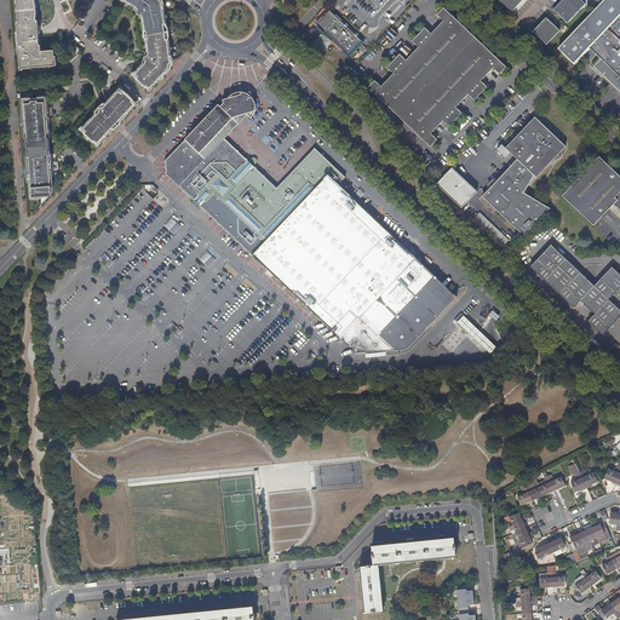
[(17,0),(18,0),(19,1),(19,9),(22,9),(22,16),(21,17),(21,24),(19,24),(22,42),(23,42),(24,51),(30,51),(32,56),(23,57),(23,68),(23,73),(27,73),(27,70),(38,69),(49,68),(49,67),(56,65),(58,63),(57,51),(50,52),(50,53),(45,53),(44,46),(41,46),(41,35),(33,36),(33,32),(39,30),(39,27),(40,27),(40,22),(39,22),(38,15),(36,6),(35,0),(17,0)]
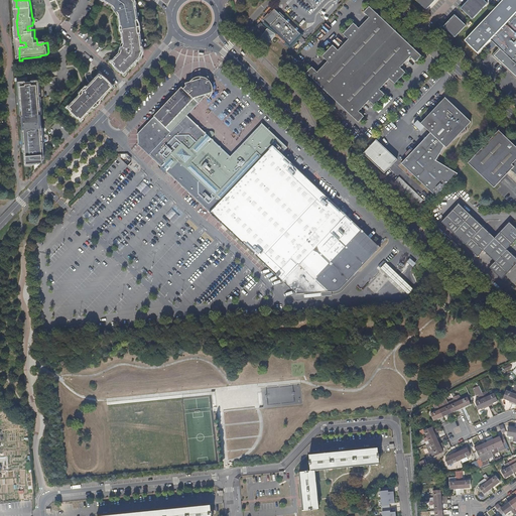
[(139,26),(135,3),(133,3),(131,0),(104,0),(104,1),(116,8),(116,9),(117,12),(118,12),(119,13),(121,25),(122,28),(131,27),(139,26)]
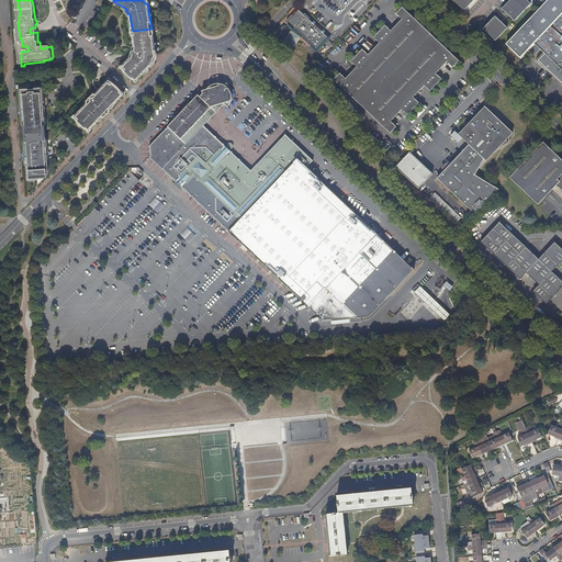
[(451,0),(463,12),(474,0),(451,0)]
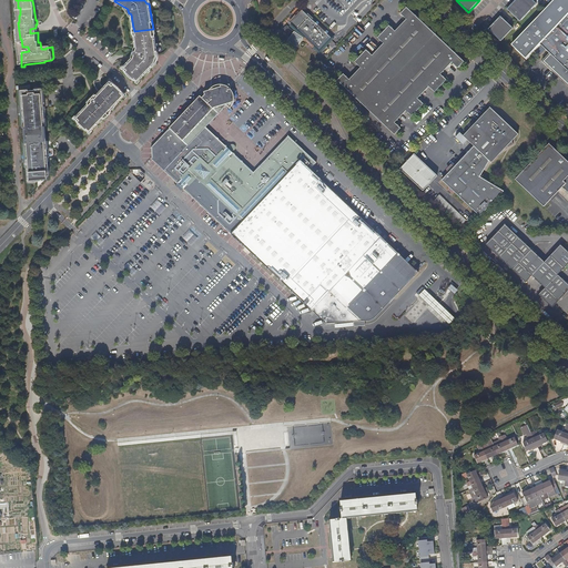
[(537,4),(531,0),(515,0),(507,9),(520,22),(537,4)]
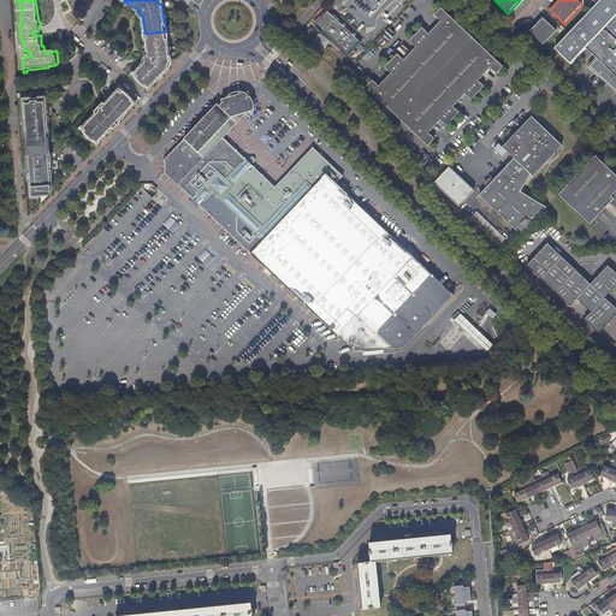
[(615,0),(602,0),(556,48),(572,63),(586,47),(598,58),(590,67),(615,92),(615,0)]
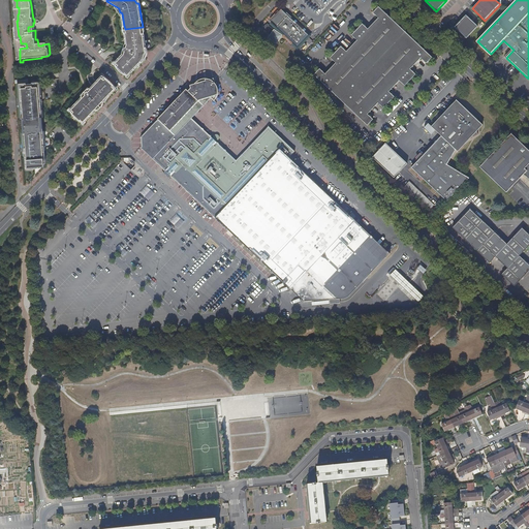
[(319,68),(313,74),(367,126),(373,120),(368,115),(378,104),(383,109),(395,97),(390,92),(400,82),(405,86),(410,80),(416,73),(411,69),(413,66),(422,58),(427,63),(432,57),(421,45),(412,38),(405,31),(398,24),(391,17),(379,6),(373,12),(378,17),(369,26),(368,28),(363,24),(353,34),(351,35),(356,40),(351,45),(346,51),(341,45),(334,54),(330,58),(335,62),(324,73),(319,68)]
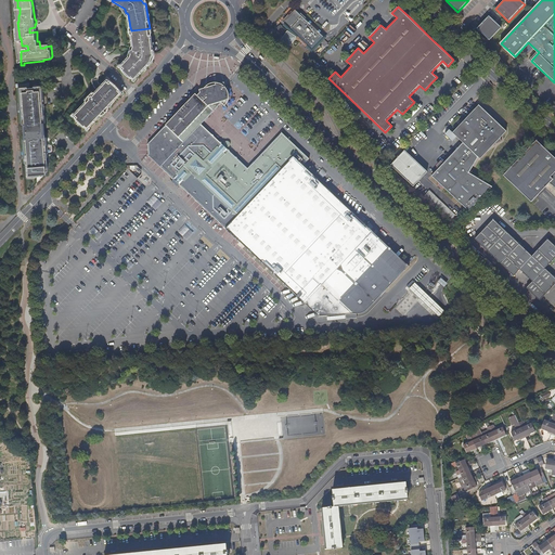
[(305,16),(293,28),(294,29),(295,30),(300,35),(308,42),(305,46),(309,51),(312,47),(315,51),(322,44),(326,39),(323,36),(324,35),(305,16)]
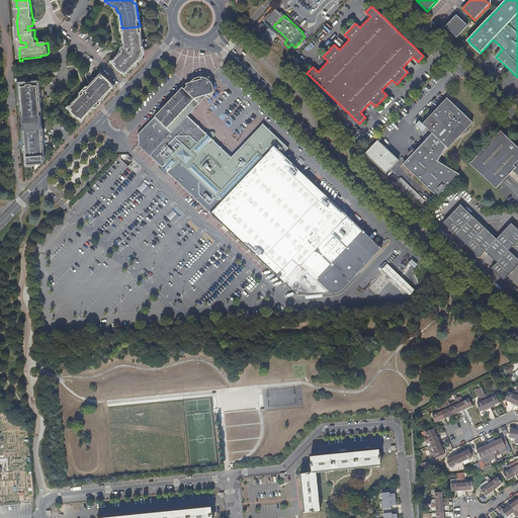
[(456,15),(444,27),(456,38),(467,26),(456,15)]
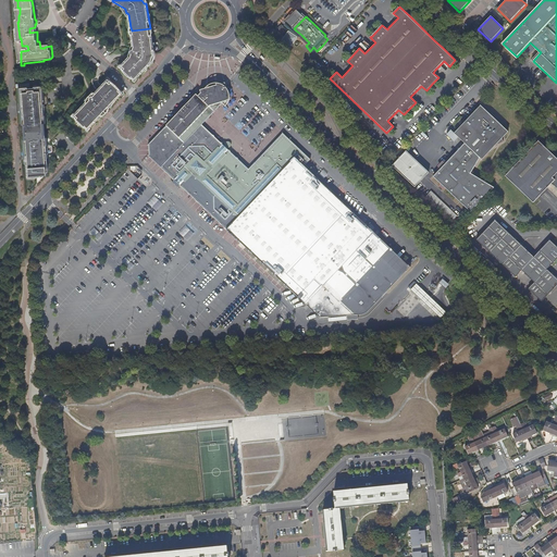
[(155,54),(150,28),(141,29),(132,31),(135,50),(134,50),(132,51),(132,54),(122,64),(124,65),(122,67),(133,78),(135,77),(136,79),(151,62),(150,61),(150,58),(151,57),(152,56),(155,54)]
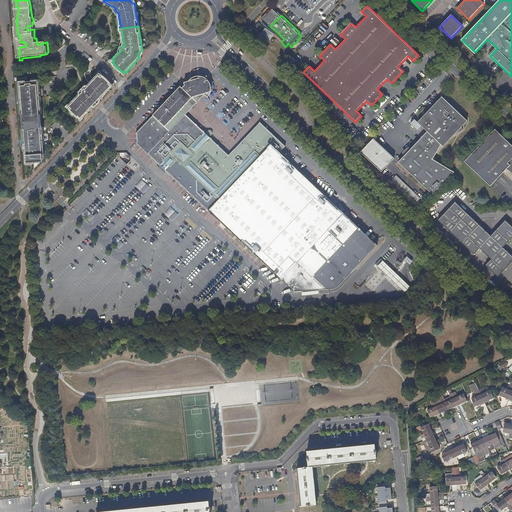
[(277,32),(272,28),(270,30),(269,30),(264,35),(264,36),(269,40),(270,40),(275,36),(275,34),(277,32)]
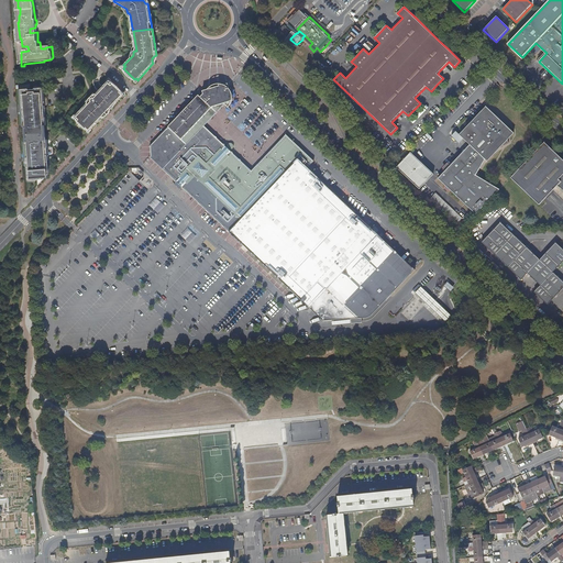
[(89,131),(124,94),(120,89),(110,79),(85,105),(74,117),(89,131)]
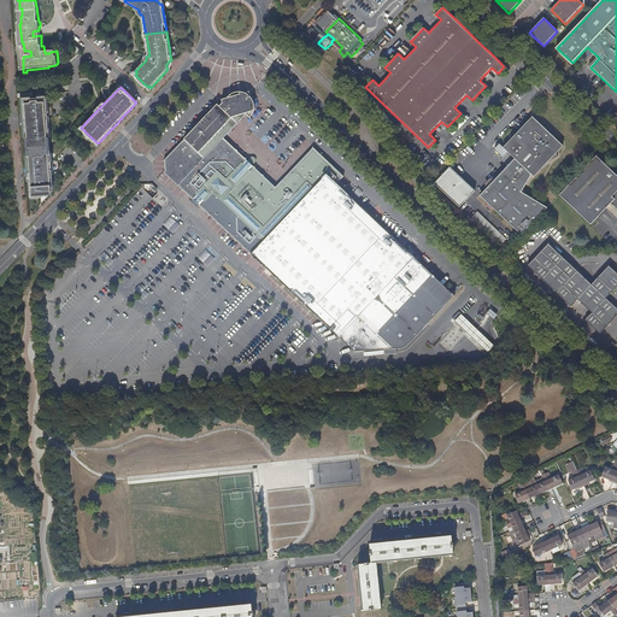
[(315,315),(339,339),(353,353),(371,351),(393,350),(404,348),(405,348),(406,347),(409,345),(413,340),(430,323),(456,295),(439,280),(416,258),(415,256),(398,241),(385,228),(369,212),(357,201),(338,183),(345,176),(342,174),(328,160),(315,147),(312,150),(307,150),(304,153),(283,175),(283,180),(276,187),(256,168),(244,157),(224,137),(234,127),(247,113),(246,113),(254,111),(256,106),(253,106),(251,97),(252,97),(251,92),(245,93),(245,92),(240,92),(241,94),(234,97),(223,99),(224,103),(221,106),(218,104),(213,109),(168,157),(165,160),(166,160),(166,162),(165,165),(165,168),(168,171),(165,171),(191,197),(213,218),(233,236),(252,256),(272,275),(288,289),(315,315)]
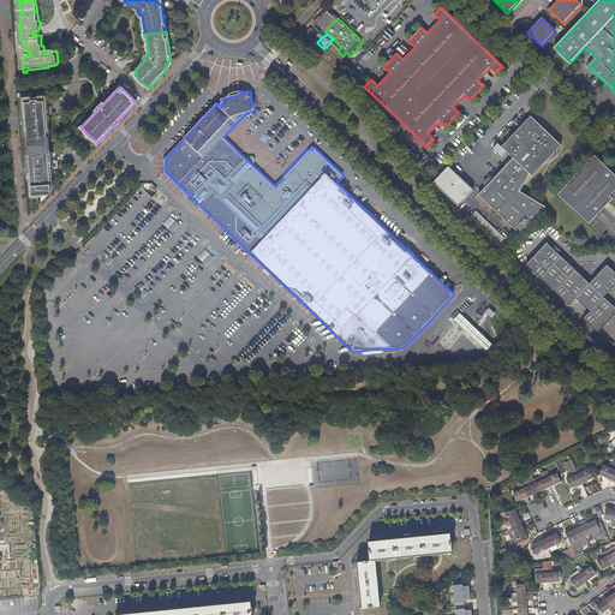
[(49,144),(46,96),(37,96),(37,97),(30,99),(30,97),(22,97),(24,127),(27,147),(49,144)]
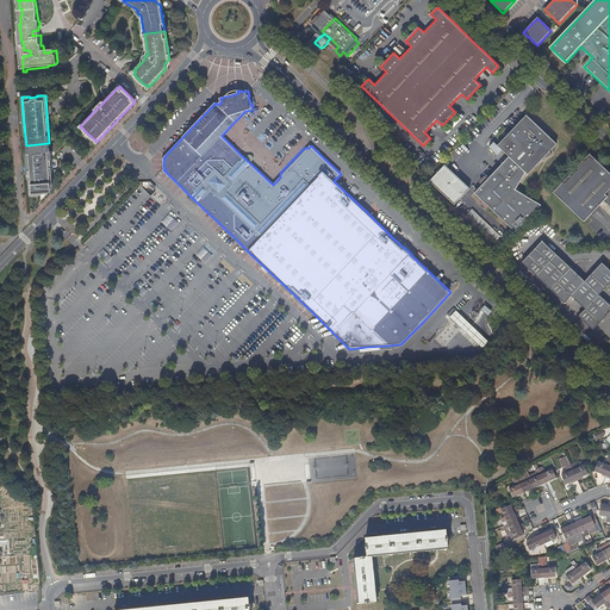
[(534,201),(516,191),(526,174),(528,175),(536,168),(541,163),(551,156),(549,154),(551,151),(552,149),(556,144),(549,137),(546,138),(539,128),(527,116),(509,135),(497,147),(509,157),(490,179),(474,194),(493,212),(516,234),(536,212),(542,206),(534,201)]
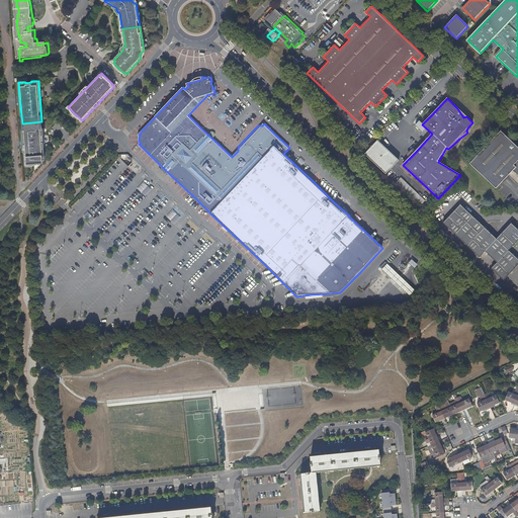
[(45,160),(42,134),(41,121),(22,123),(25,162),(25,165),(35,164),(36,169),(45,160)]
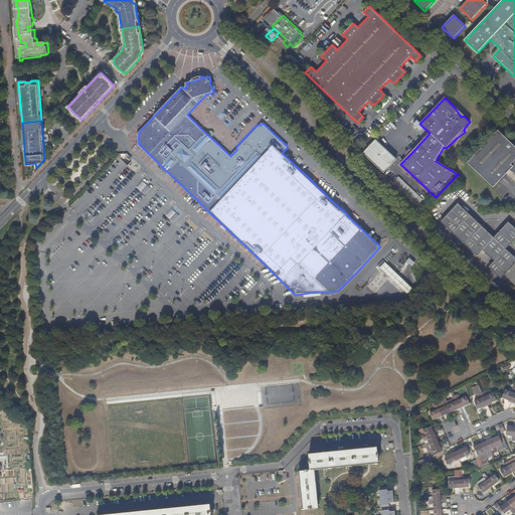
[(514,146),(498,131),(478,152),(468,163),(494,188),(510,170),(514,174),(514,146)]
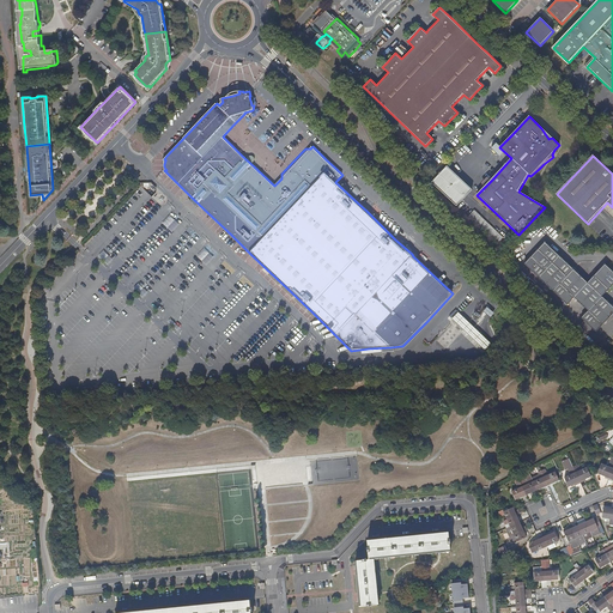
[(447,167),(428,187),(453,211),(472,190),(460,178),(447,167)]
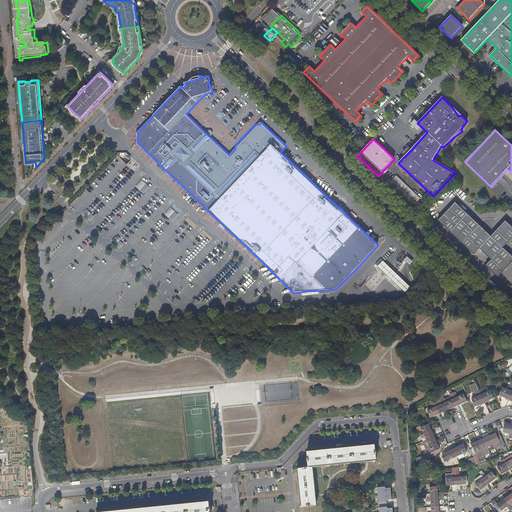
[(396,176),(387,185),(411,208),(420,199),(402,181),(396,176)]
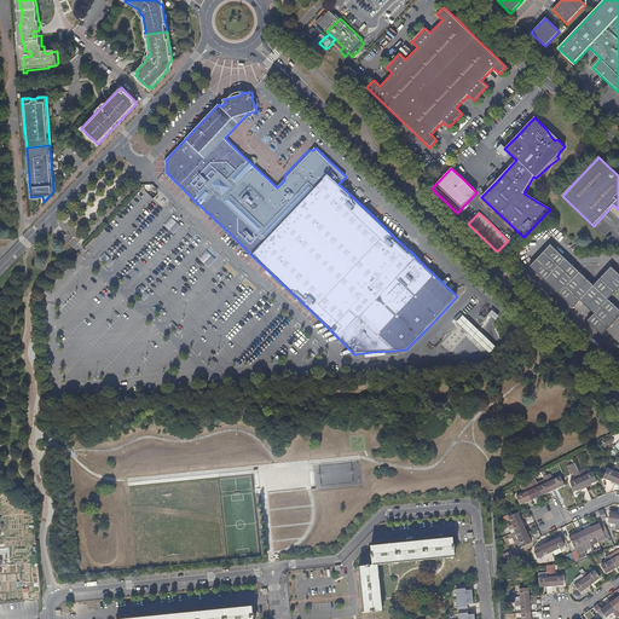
[(618,310),(612,305),(608,300),(617,291),(618,288),(618,275),(617,272),(612,268),(600,281),(594,287),(589,282),(579,273),(572,266),(565,259),(557,253),(550,246),(531,267),(573,308),(579,302),(595,314),(588,322),(602,336),(615,322),(618,317),(618,310)]
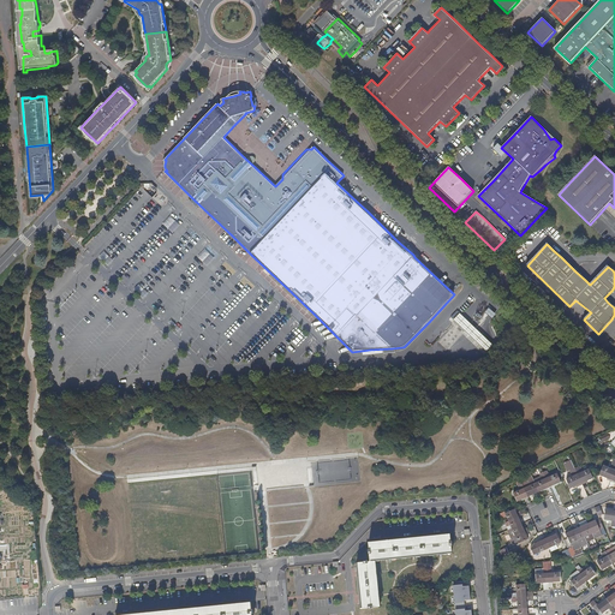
[(198,257),(203,262),(210,254),(204,250),(198,257)]
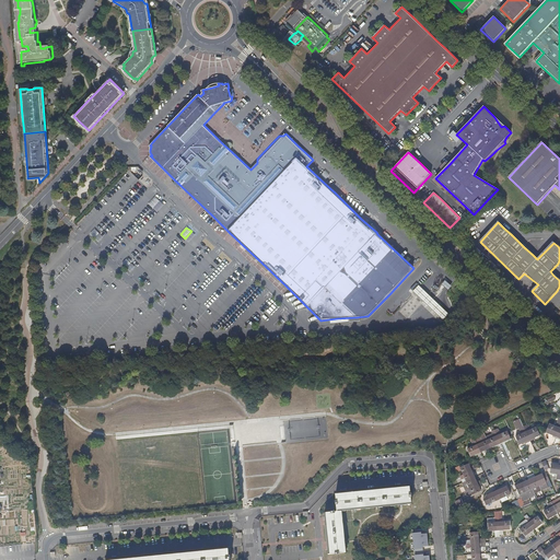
[(450,287),(443,281),(439,286),(445,291),(450,287)]
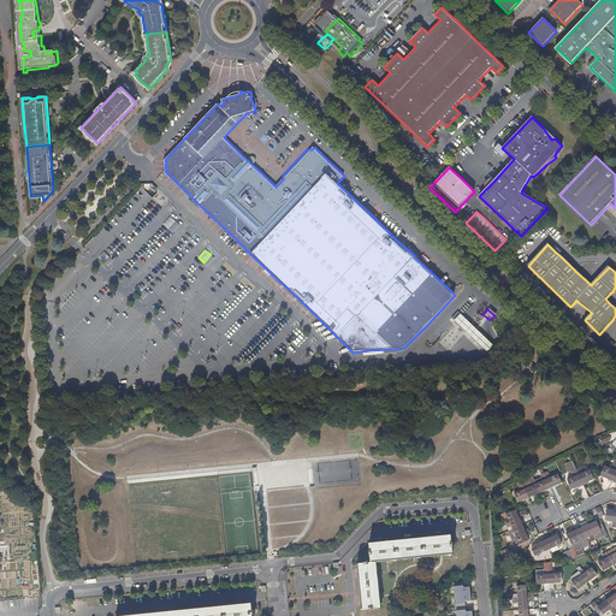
[(478,332),(461,315),(454,323),(472,342),(484,353),(491,345),(478,332)]
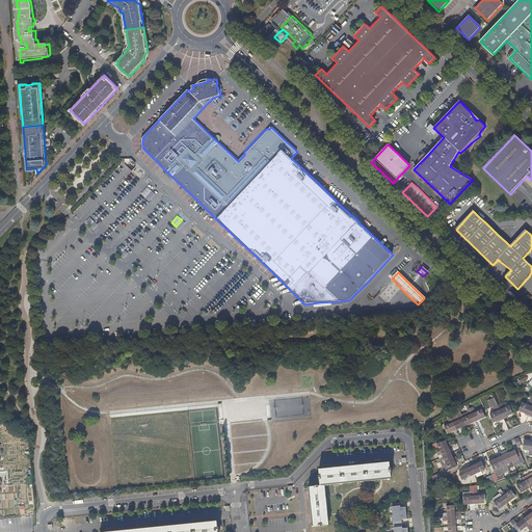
[(531,406),(531,399),(528,405),(522,402),(519,410),(529,415),(531,407),(531,406)]
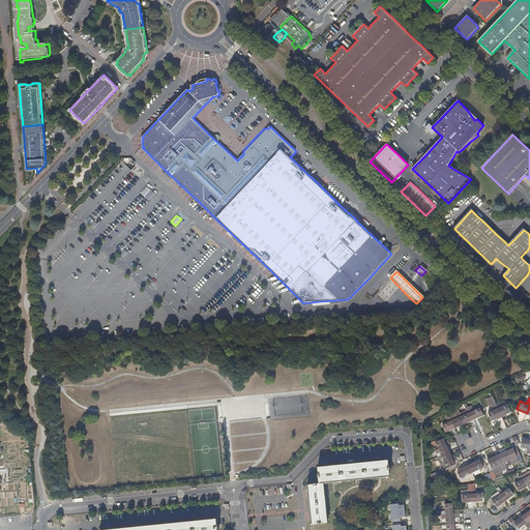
[(511,412),(507,404),(501,407),(499,402),(496,404),(502,416),(511,412)]
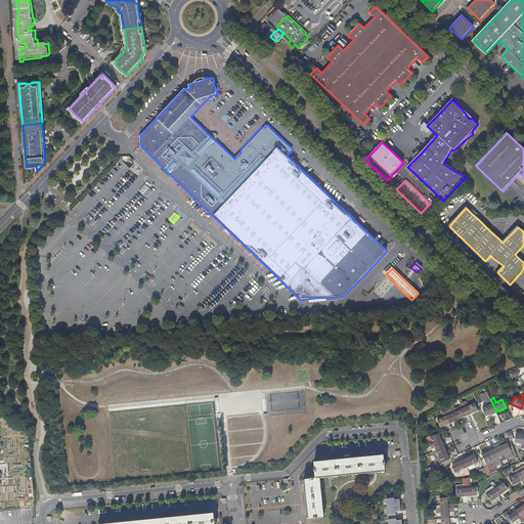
[(496,411),(490,399),(486,400),(489,405),(483,408),(486,417),(496,411)]
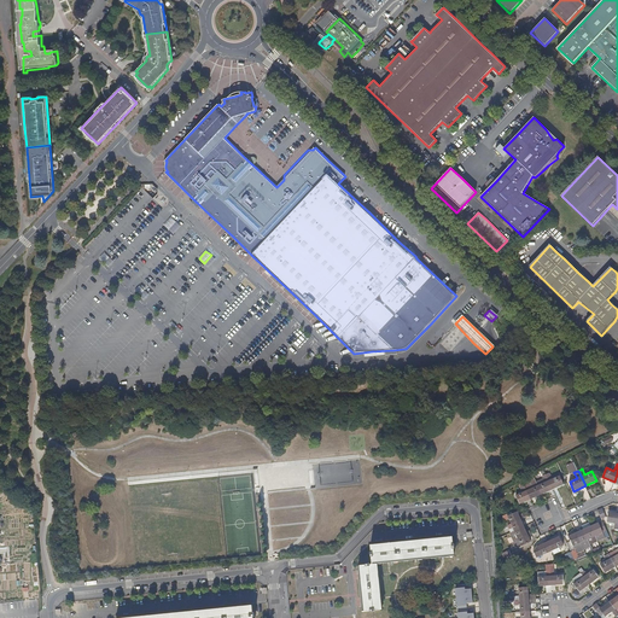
[(552,489),(564,484),(559,476),(552,479),(549,473),(546,474),(552,489)]
